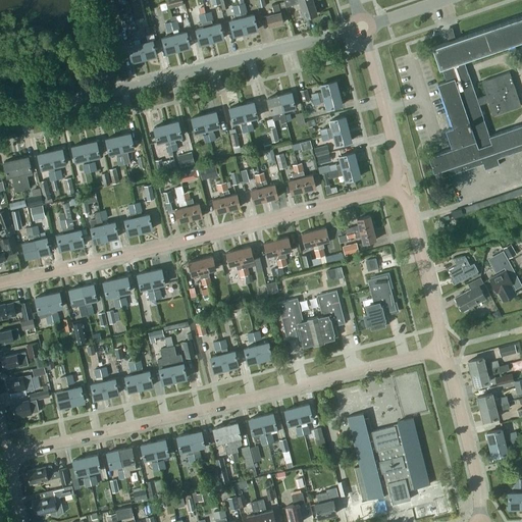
[(167,0),(169,8),(184,5),(181,0),(167,0)]
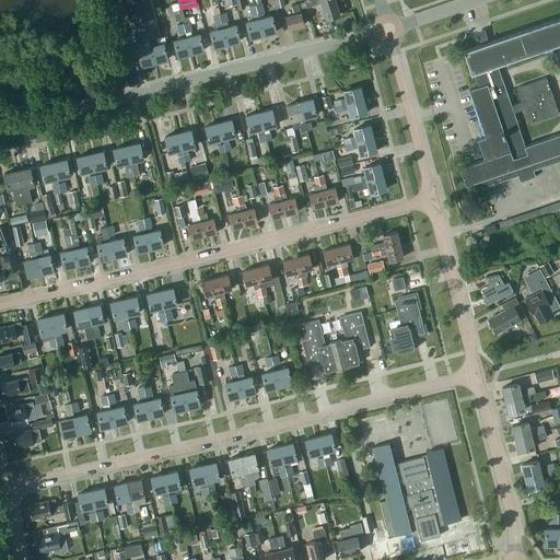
[(235,0),(238,9),(245,7),(243,0),(235,0)]
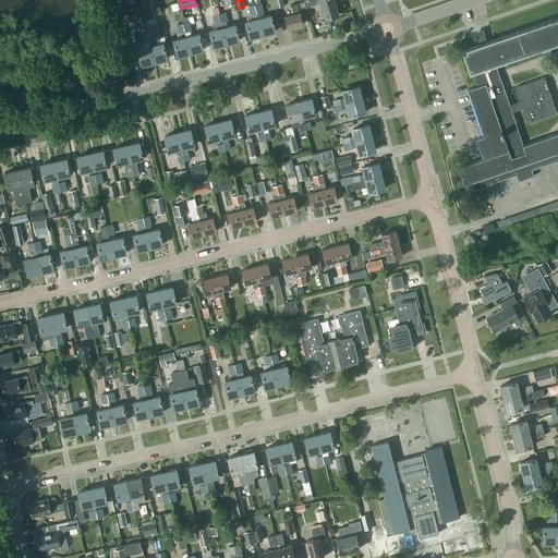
[(302,0),(303,2),(305,7),(305,8),(320,2),(325,19),(339,14),(334,0),(302,0)]
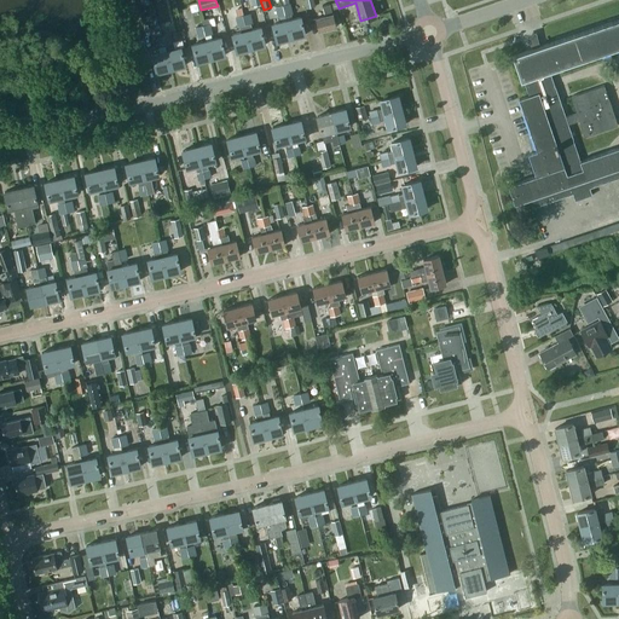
[(331,10),(339,7),(336,3),(330,4),(323,5),(325,16),(316,18),(319,30),(336,27),(331,10)]
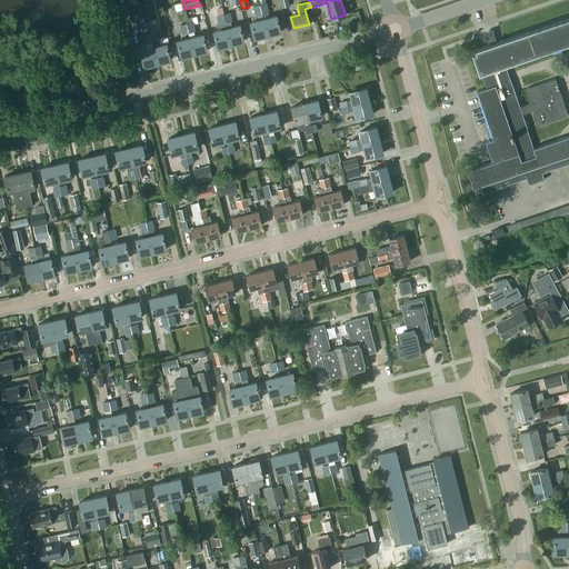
[(258,20),(250,22),(255,38),(268,35),(263,19),(262,13),(256,15),(258,20)]
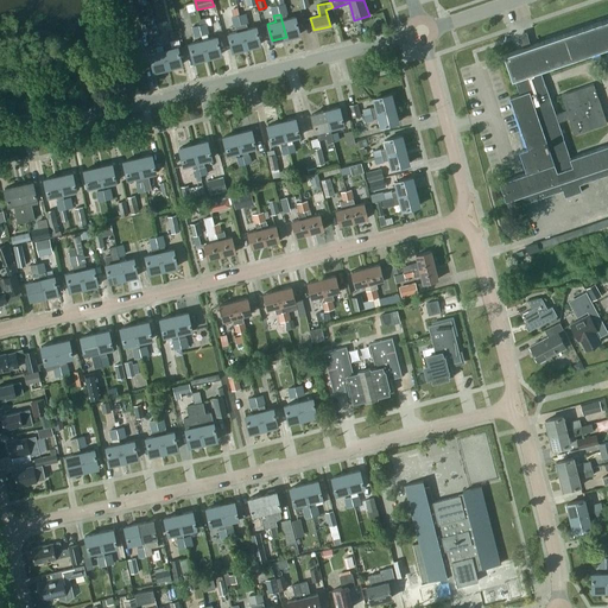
[(287,19),(282,20),(286,37),(299,33),(296,17),(287,19)]
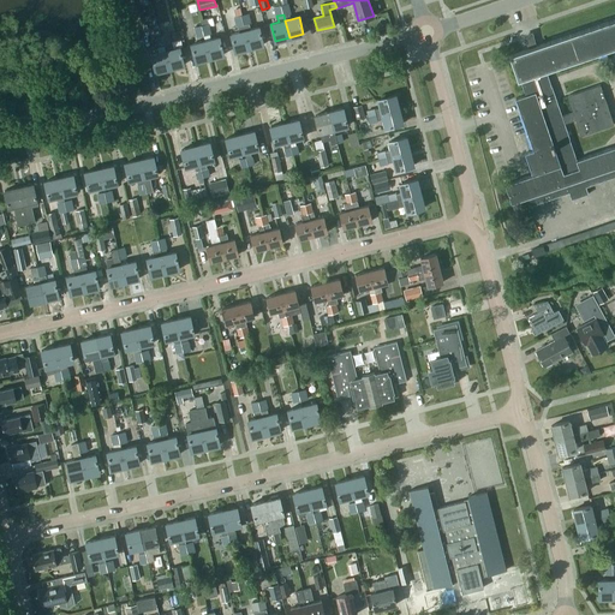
[(202,25),(201,25),(204,36),(210,35),(207,18),(199,19),(202,25)]
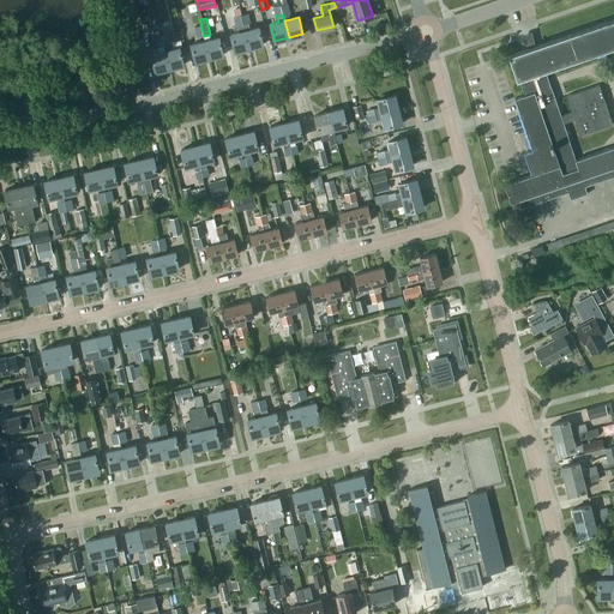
[(613,145),(576,160),(569,138),(564,122),(575,119),(579,136),(613,124),(600,84),(566,96),(572,112),(561,115),(551,85),(545,70),(613,46),(613,18),(537,46),(536,43),(537,42),(535,35),(527,37),(529,46),(530,44),(531,47),(509,55),(517,80),(519,79),(524,95),(515,98),(533,150),(523,154),(530,174),(504,184),(511,204),(511,203),(513,210),(569,192),(571,199),(588,193),(585,186),(613,175),(613,145)]
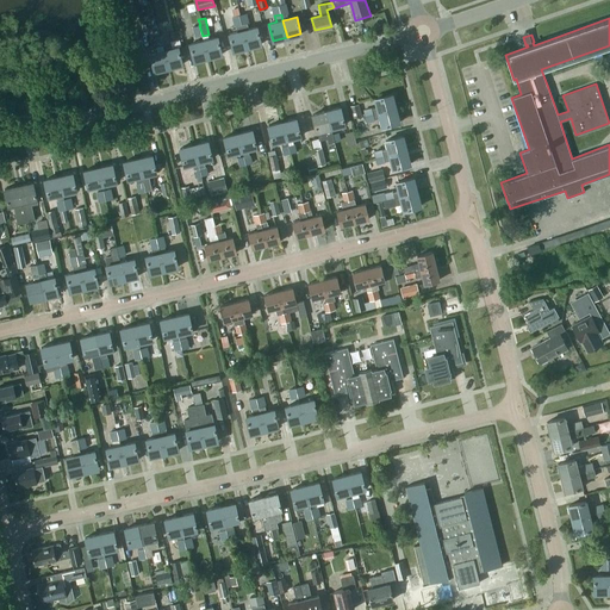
[(247,23),(241,25),(247,48),(261,44),(256,26),(248,29),(247,23)]
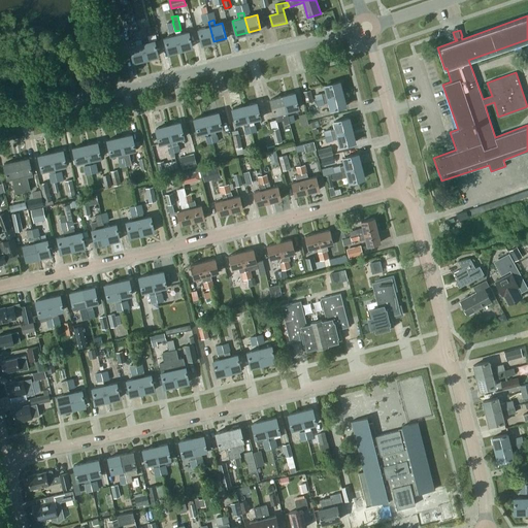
[(205,28),(198,29),(202,44),(213,41),(208,22),(204,23),(205,28)]
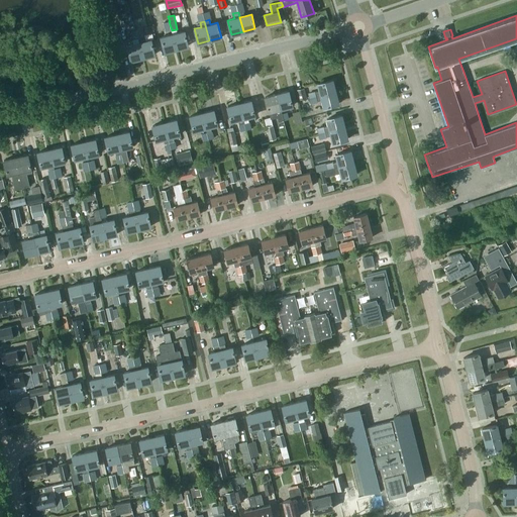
[(184,31),(173,34),(176,48),(188,45),(184,31)]
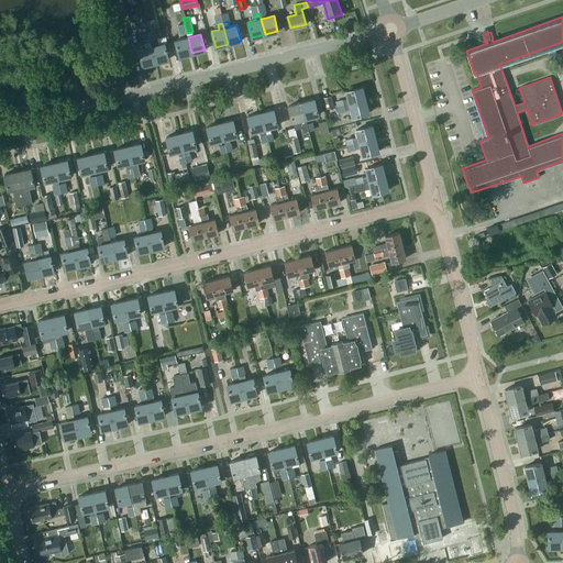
[(188,37),(181,39),(175,41),(179,56),(191,53),(188,37)]
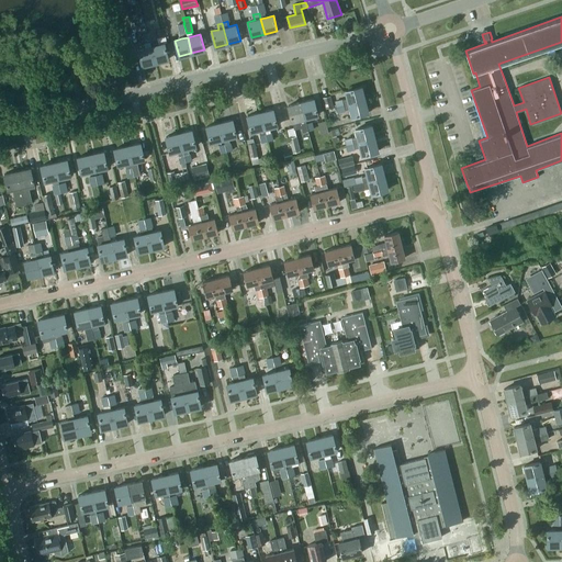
[(164,43),(152,46),(155,63),(168,59),(164,43)]
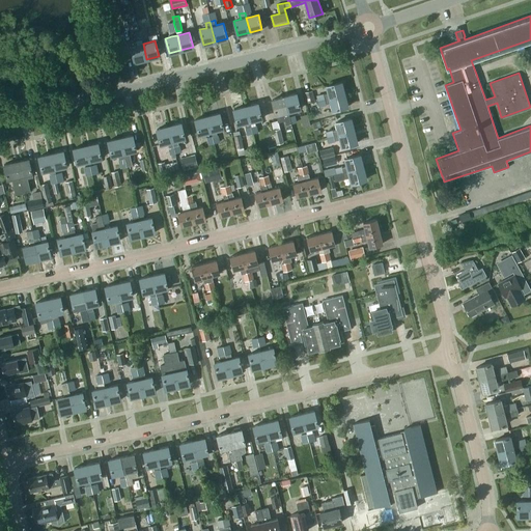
[(143,44),(131,47),(135,62),(146,59),(143,44)]
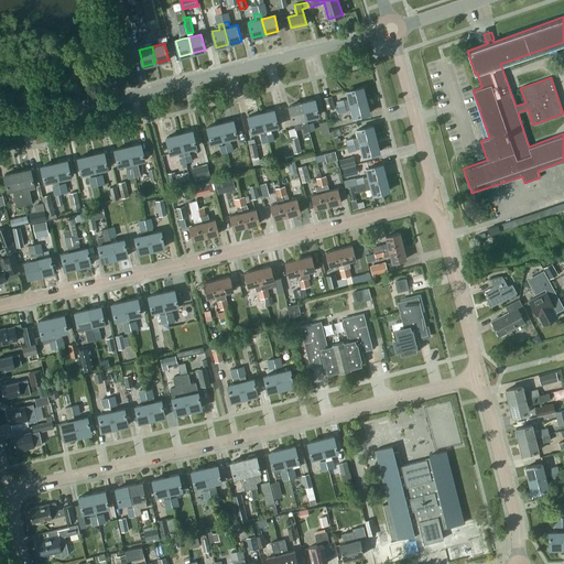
[(348,98),(342,99),(344,106),(366,100),(362,87),(347,91),(348,98)]
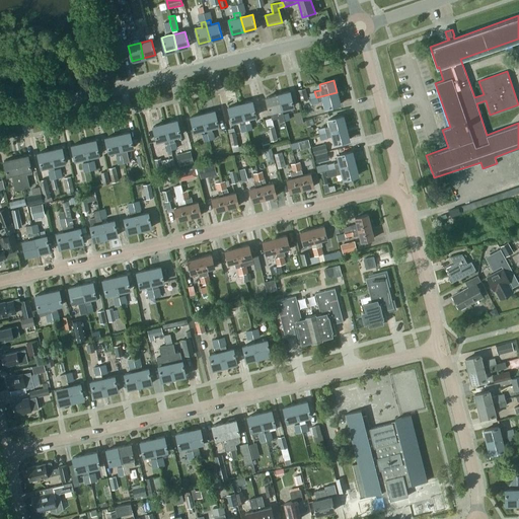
[(307,98),(305,88),(298,90),(300,100),(307,98)]
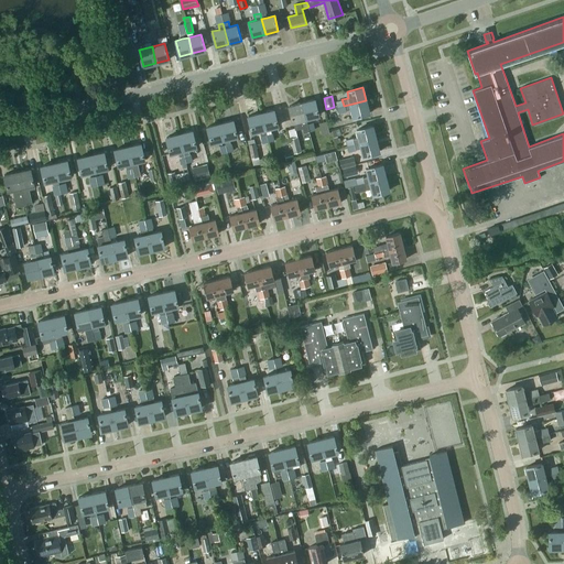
[(314,99),(302,102),(305,118),(318,115),(314,99)]
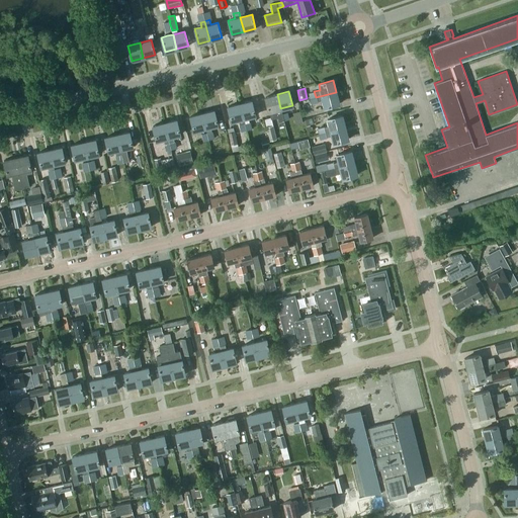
[(336,92),(316,97),(317,102),(323,101),(325,107),(339,103),(336,92)]
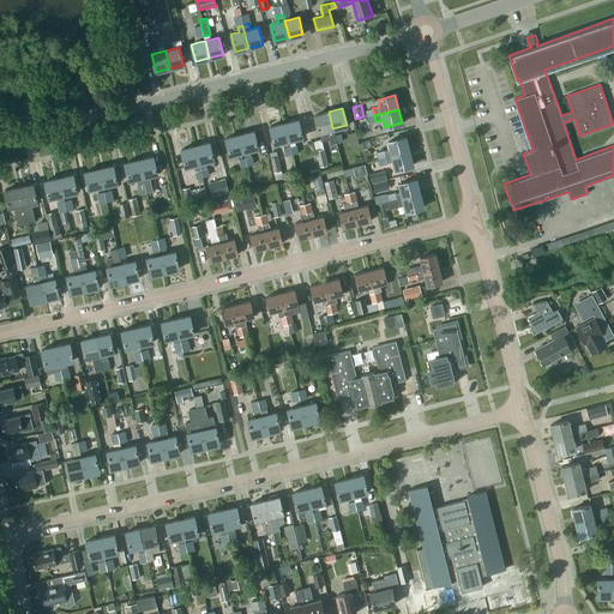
[(314,115),(320,139),(321,142),(329,139),(330,146),(337,144),(335,134),(332,128),(329,112),(314,115)]
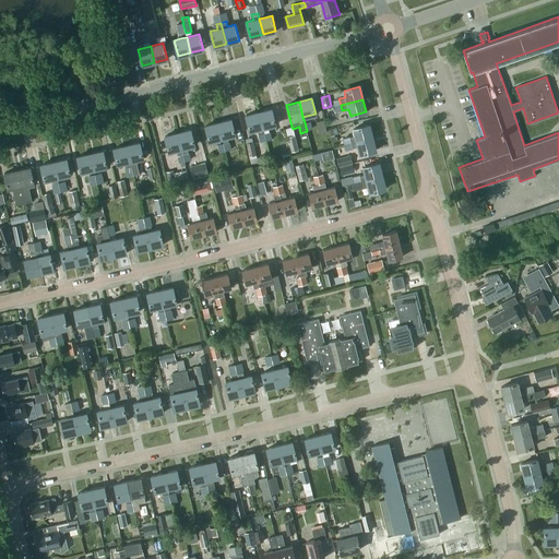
[(271,108),(259,111),(263,133),(270,131),(269,127),(275,125),(271,108)]
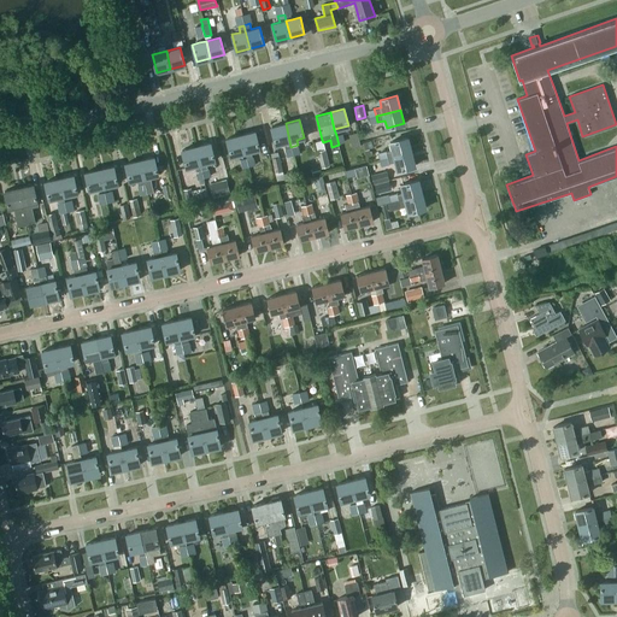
[(286,123),(271,127),(276,145),(283,142),(285,148),(291,147),(286,123)]
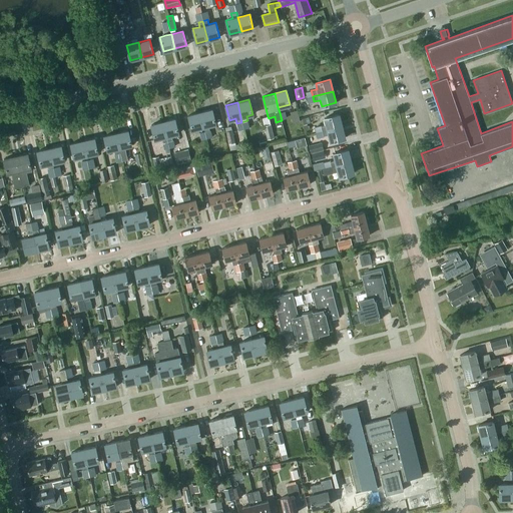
[(211,109),(199,112),(203,127),(204,131),(210,130),(209,125),(215,123),(211,109)]
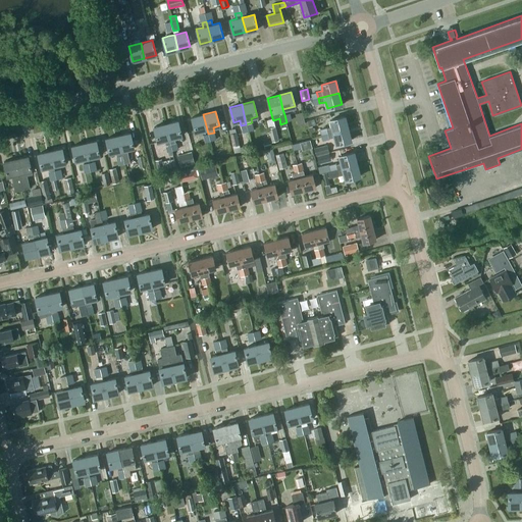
[(203,114),(192,117),(196,132),(202,131),(207,129),(203,114)]
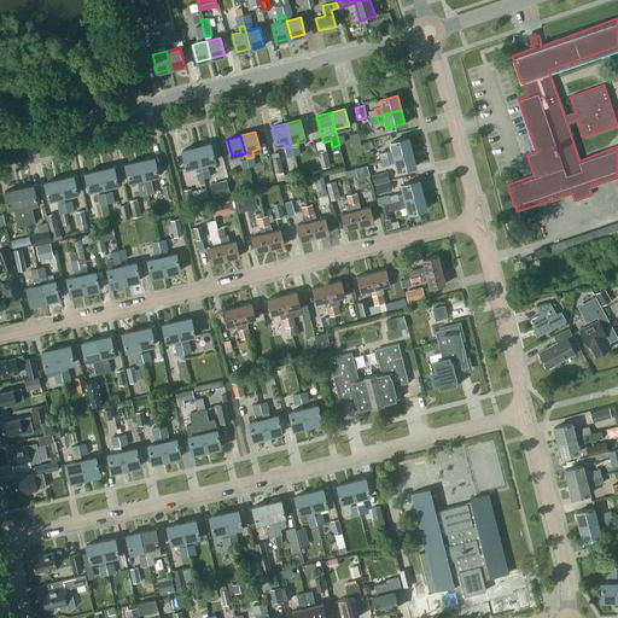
[(392,150),(385,152),(388,158),(412,152),(408,138),(391,143),(392,150)]
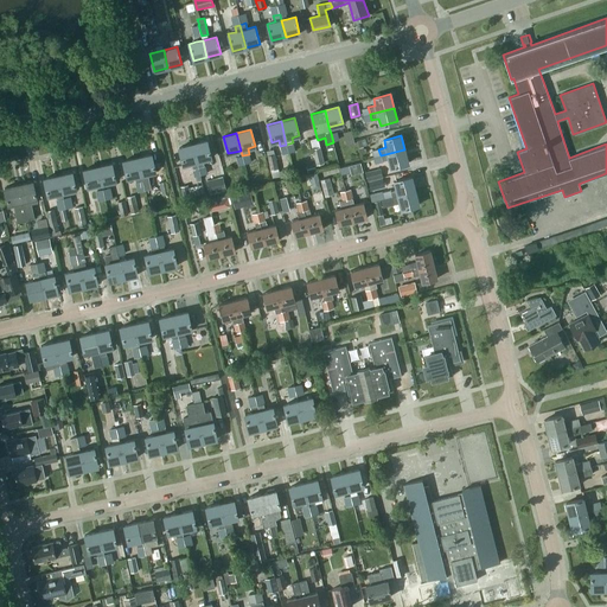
[(206,140),(192,144),(197,161),(198,167),(205,165),(204,159),(211,158),(206,140)]
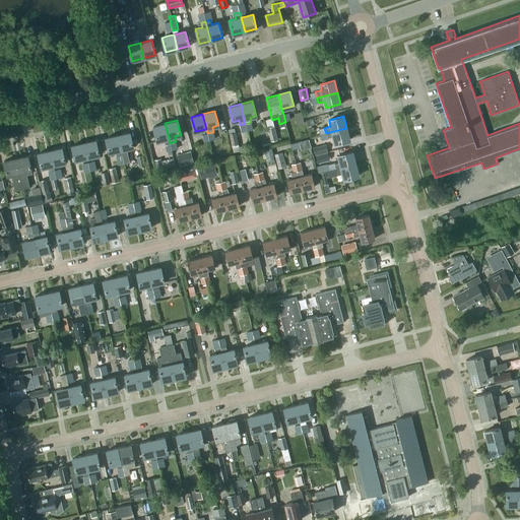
[(165,123),(153,126),(156,141),(164,139),(165,139),(166,144),(170,143),(169,138),(165,123)]
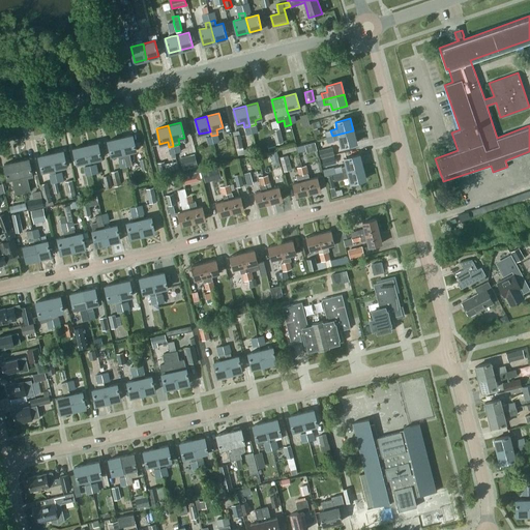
[(276,144),(283,143),(280,128),(272,129),(276,144)]
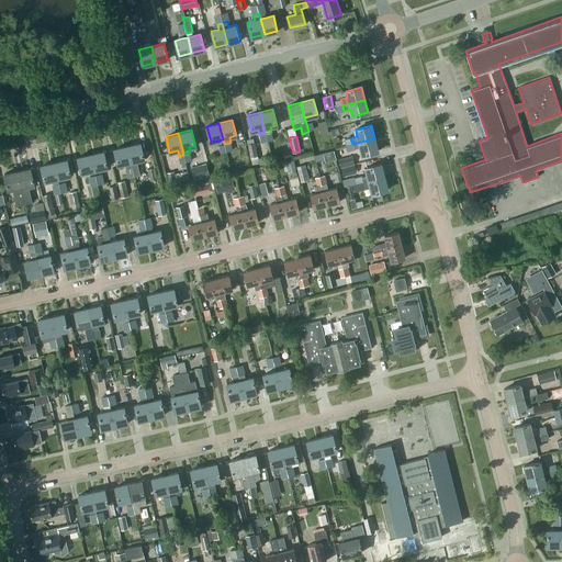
[(258,158),(255,142),(254,143),(253,138),(246,139),(250,157),(251,159),(258,158)]
